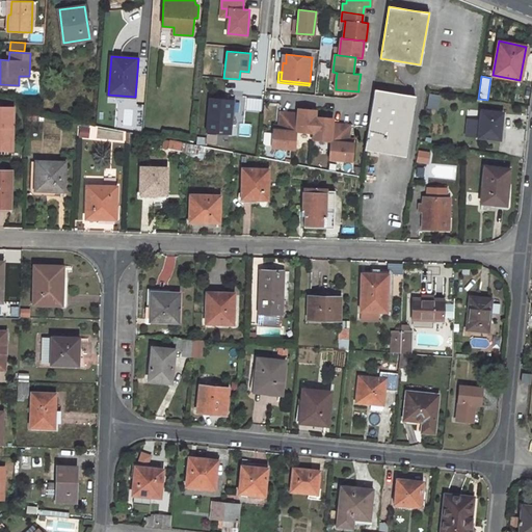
[(369,127),(365,149),(405,156),(415,96),(375,89),(369,127)]
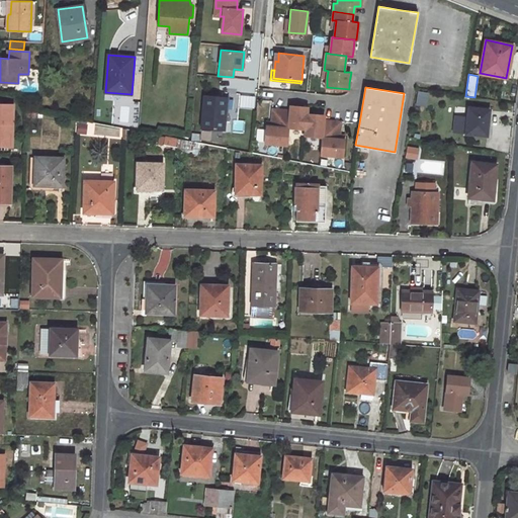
[(414,104),(426,106),(428,92),(416,91),(414,104)]
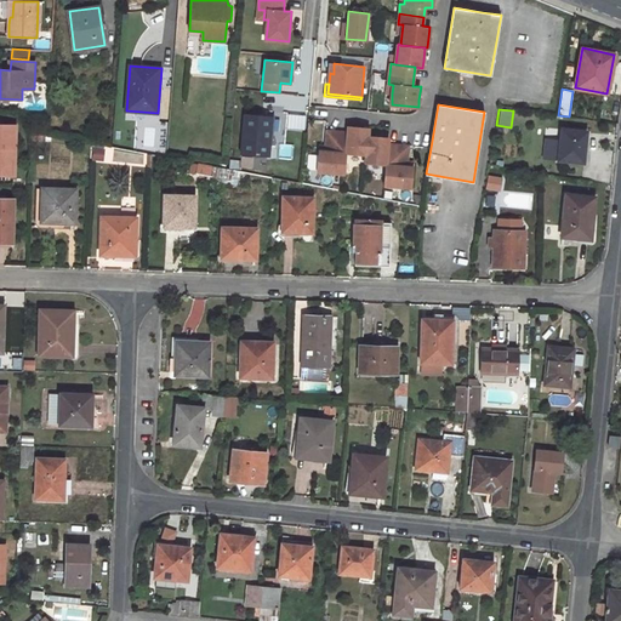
[(245,114),(241,153),(268,155),(272,118),(245,114)]
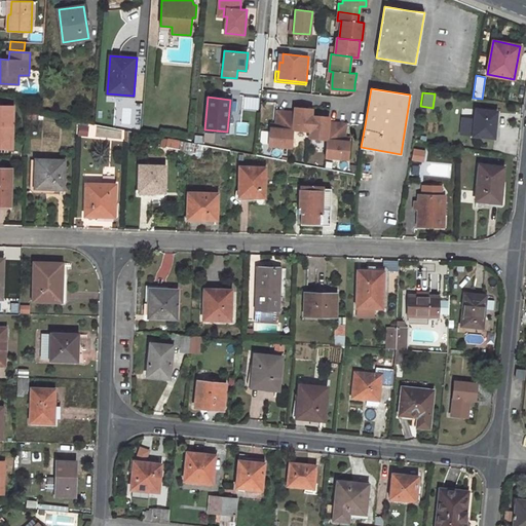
[(0,147),(12,148),(13,106),(0,105),(0,147)]
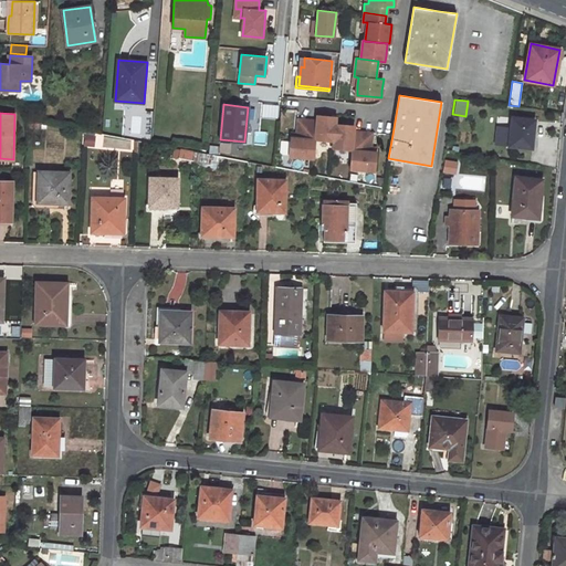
[(315,139),(334,140),(336,124),(336,116),(326,115),(317,115),(317,121),(307,119),(306,138),(315,139)]
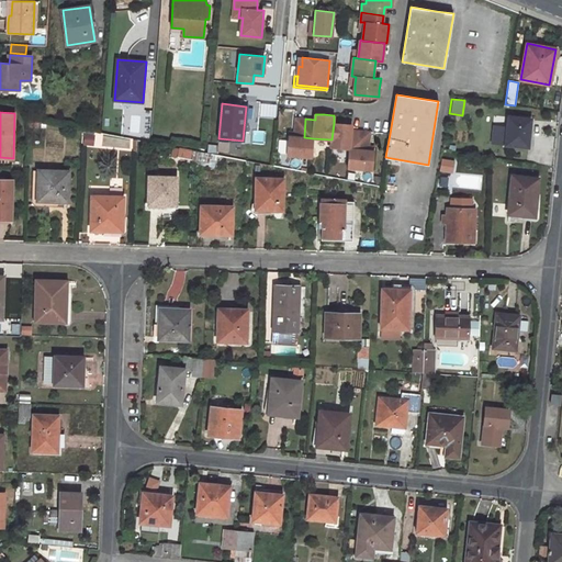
[(508,116),(505,144),(528,147),(529,134),(531,119),(508,116)]
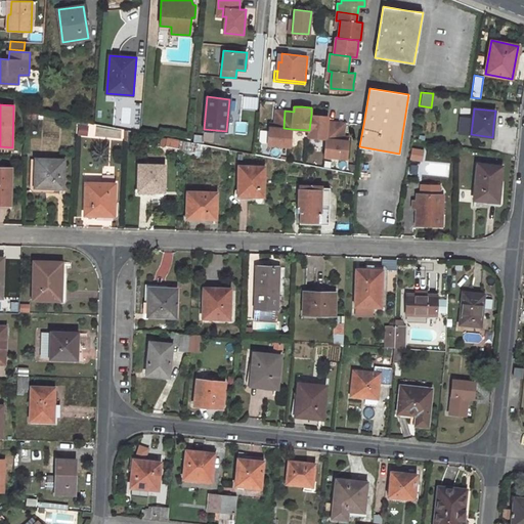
[(284,128),(285,111),(280,111),(276,111),(274,123),(274,127),(269,127),(267,144),(291,146),(292,129),(284,128)]
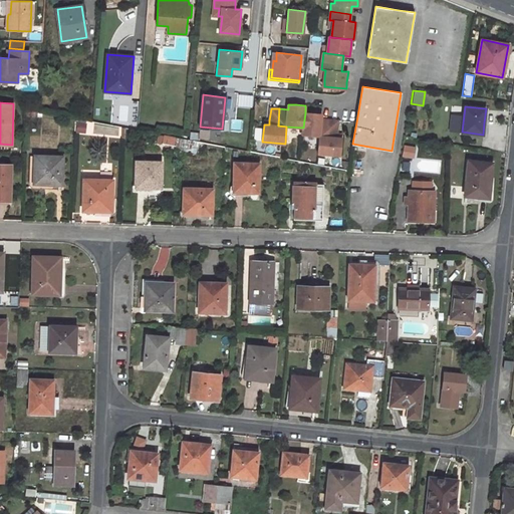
[(313,112),(305,112),(303,127),(303,135),(320,136),(328,137),(329,119),(321,119),(322,113),(313,112)]
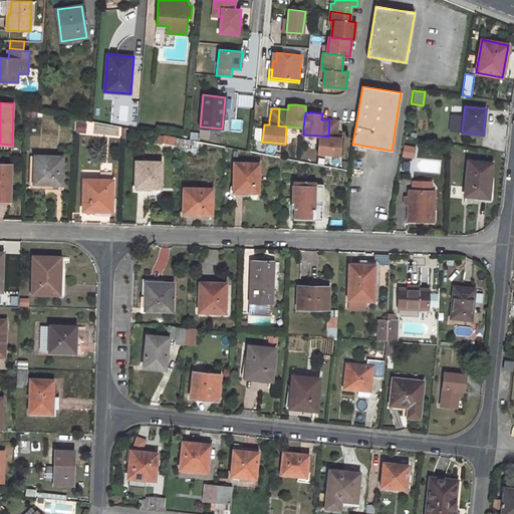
[(318,153),(340,155),(342,138),(337,138),(337,134),(338,120),(334,120),(329,119),(328,137),(320,136),(318,153)]
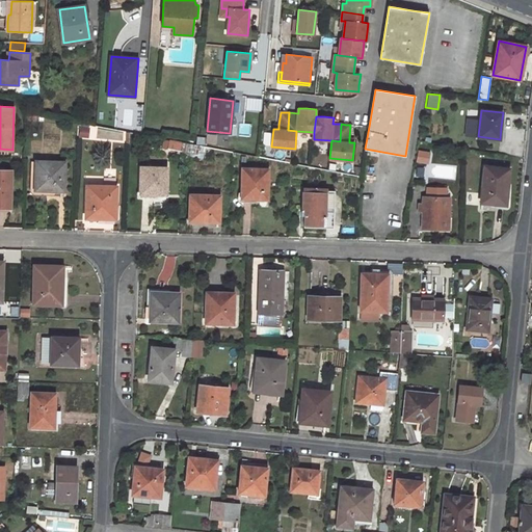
[(88,138),(89,126),(79,125),(78,138),(88,138)]
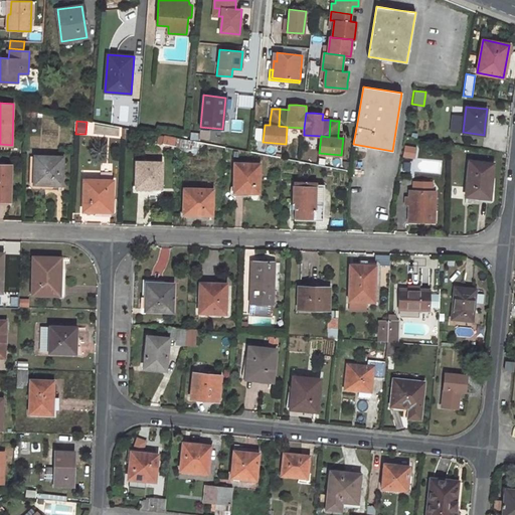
[(232,121),(232,131),(242,131),(242,121),(232,121)]
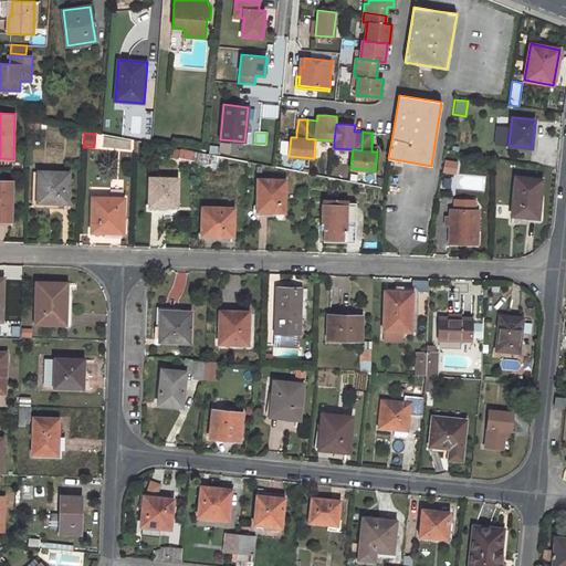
[(192,160),(211,164),(212,154),(208,154),(180,148),(178,157),(192,160)]
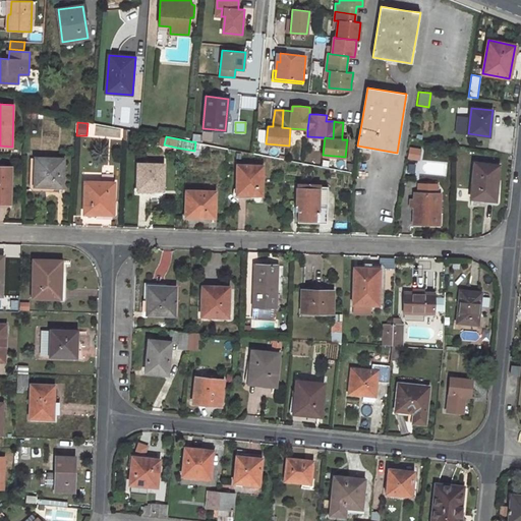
[(410,149),(408,157),(419,159),(420,150),(410,149)]
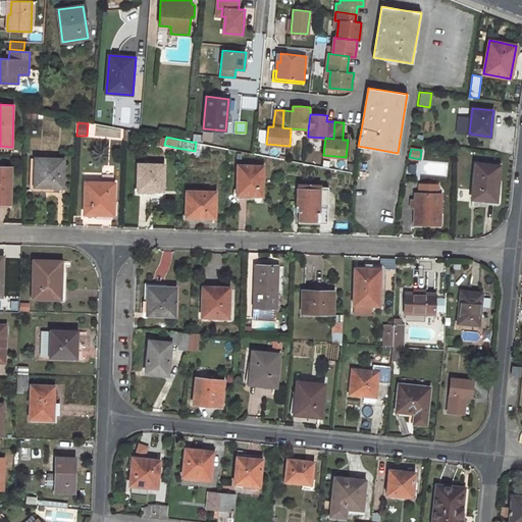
[(36,158),(35,186),(46,187),(63,187),(64,159),(36,158)]
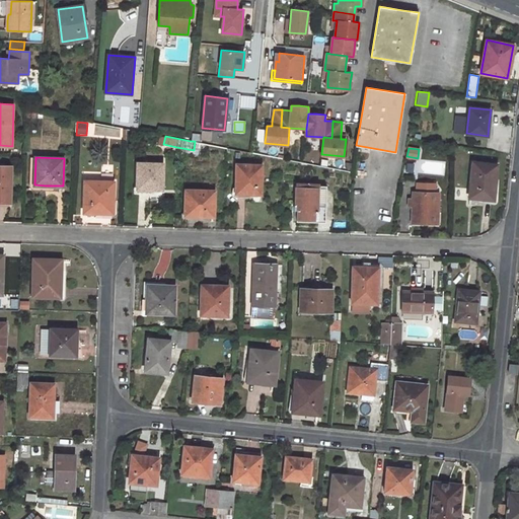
[(138,162),(137,189),(155,189),(163,190),(163,163),(138,162)]
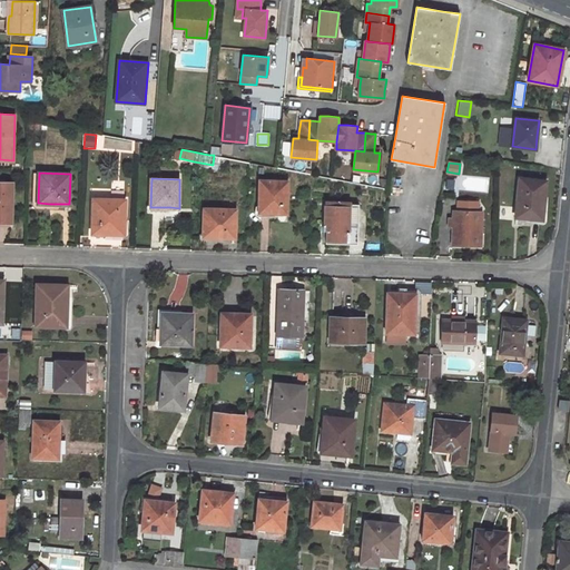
[(520,178),(516,216),(542,219),(544,199),(546,182),(520,178)]
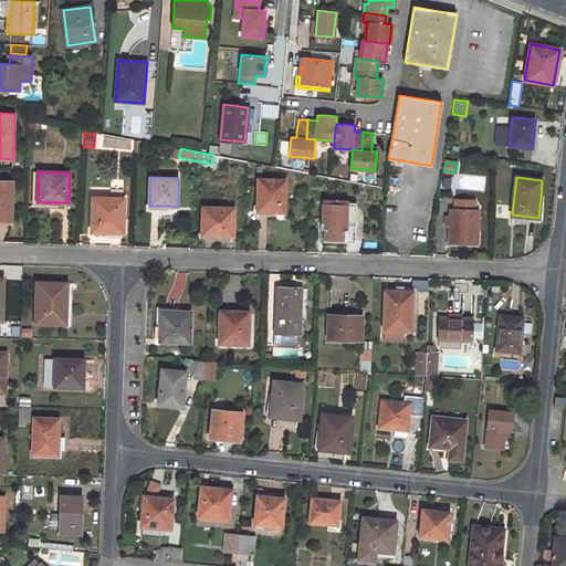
[(258,178),(257,207),(273,207),(273,211),(284,211),(285,179),(258,178)]
